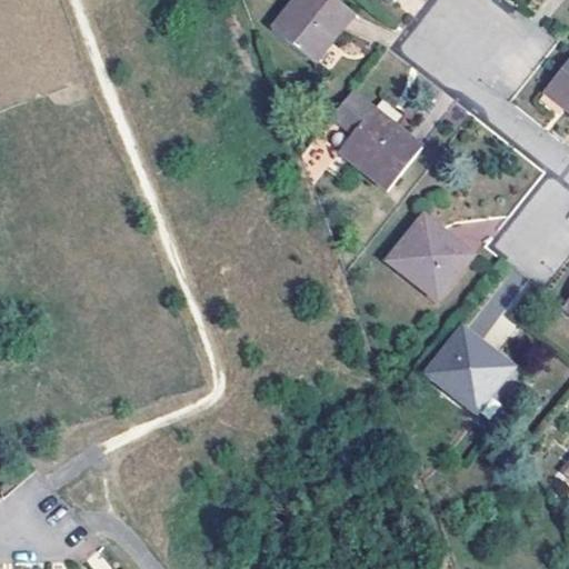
[(335,0),(291,0),(270,28),(312,61),(352,13),(335,0)]
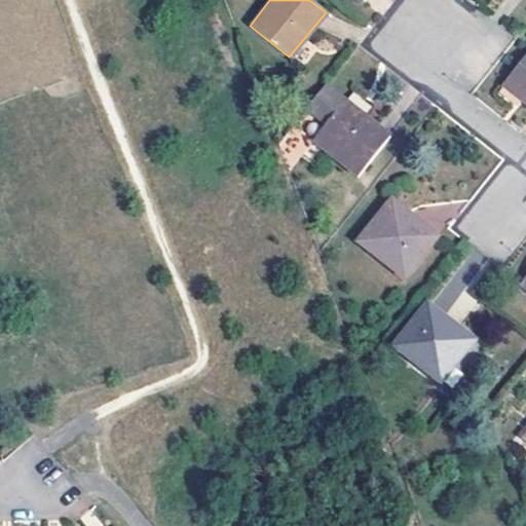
[(525,52),(499,85),(525,106),(525,52)]
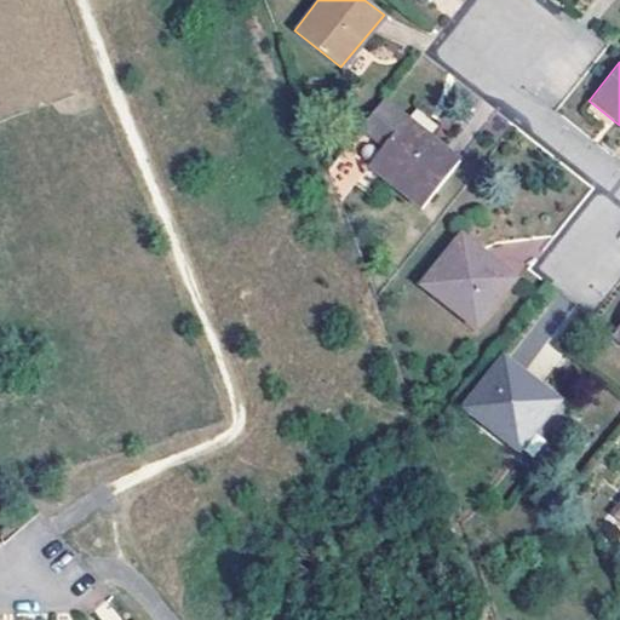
[(380,145),(365,166),(418,207),(455,159),(403,118),(379,98),(356,126),(380,145)]
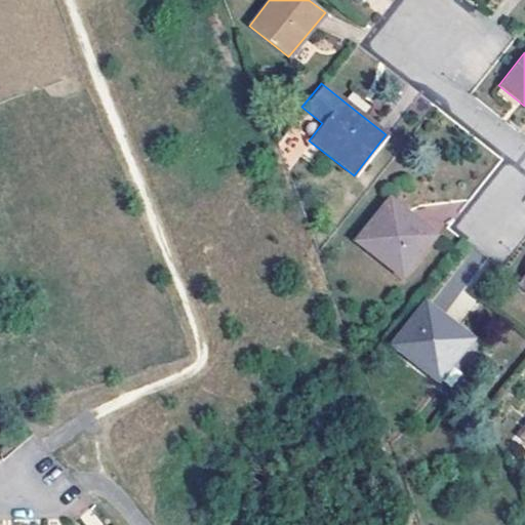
[(357,239),(401,273),(432,233),(417,220),(413,226),(400,214),(404,210),(389,198),(357,239)]
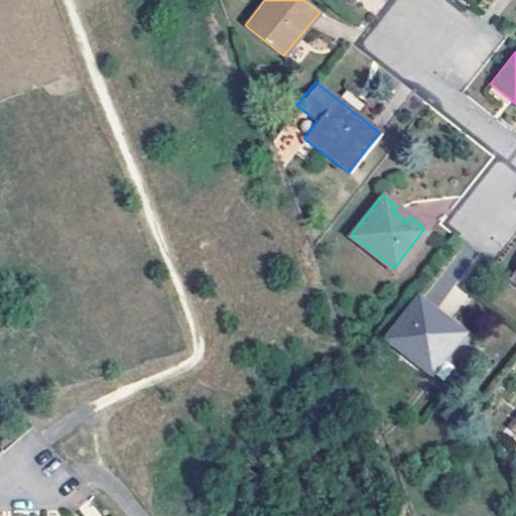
[(406,222),(410,217),(397,207),(393,211),(406,222)]
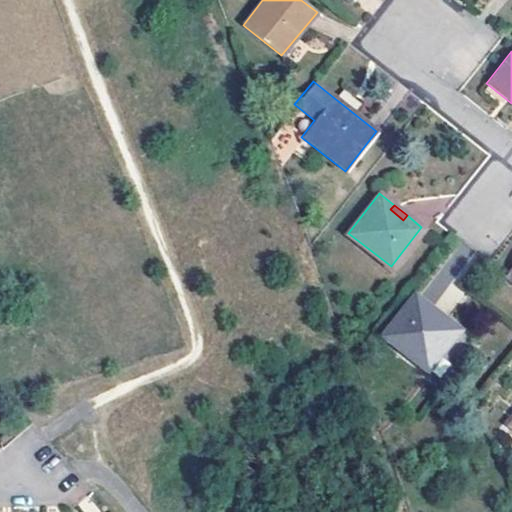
[(431,301),(461,273),(452,262),(421,291),(431,301)]
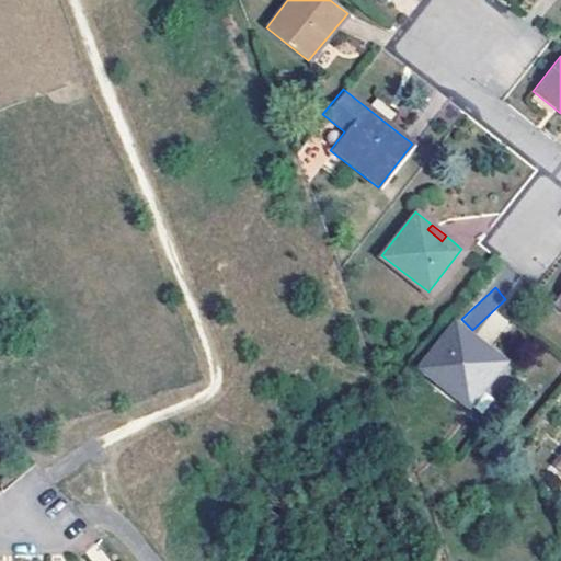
[(454,324),(419,367),(466,404),(501,363),(454,324)]
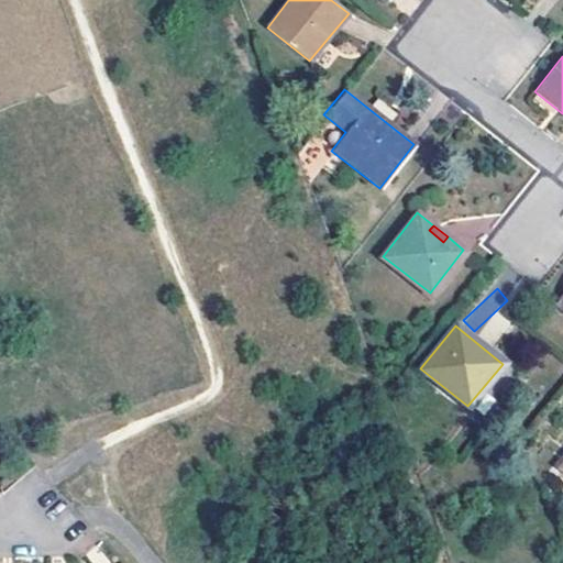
All buildings are outlined.
